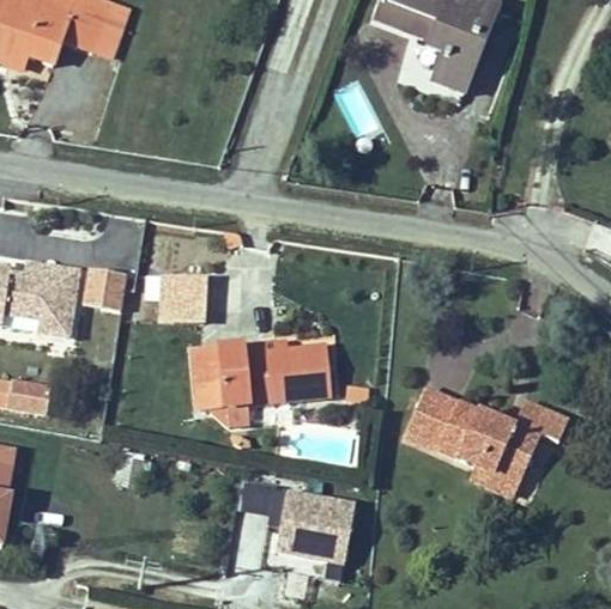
[(0,0),(0,52),(2,46),(28,55),(52,64),(60,37),(94,48),(109,1),(106,0),(72,0),(68,13),(29,0),(0,0)]
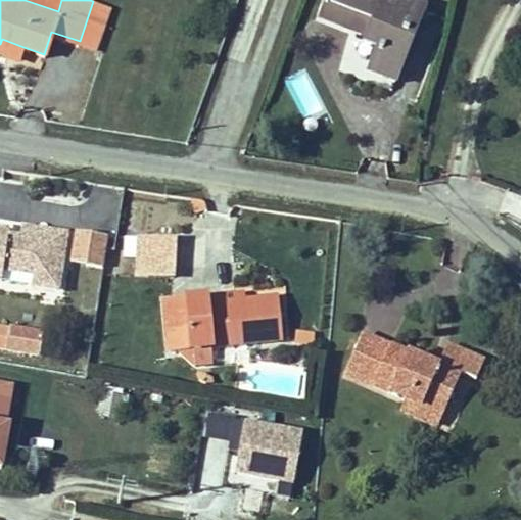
[(25,0),(58,11),(61,0),(51,0),(51,2),(45,0),(25,0)]
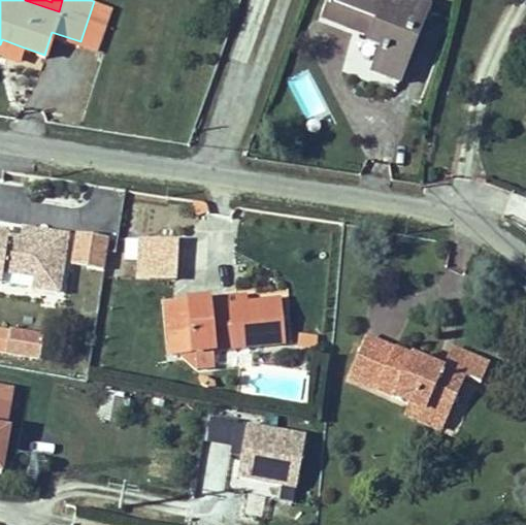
[(325,14),(373,34),(379,19),(330,0),(325,14)]
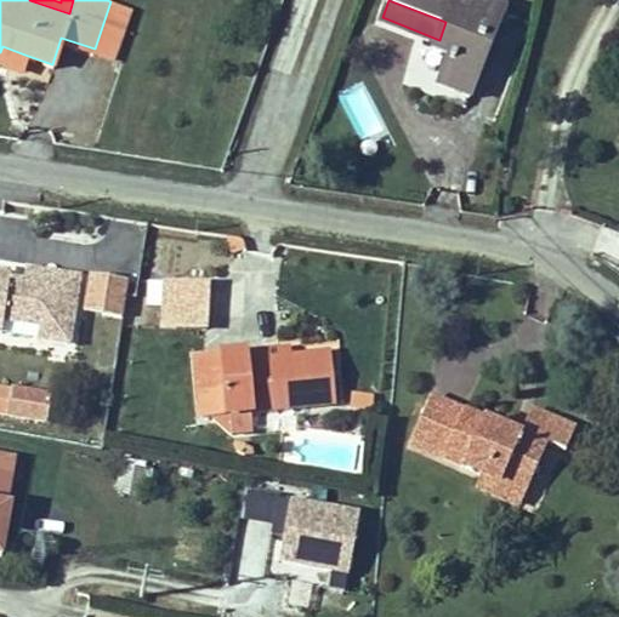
[(388,0),(446,22),(439,40),(436,47),(455,55),(446,79),(472,90),(504,5),(492,0),(388,0)]
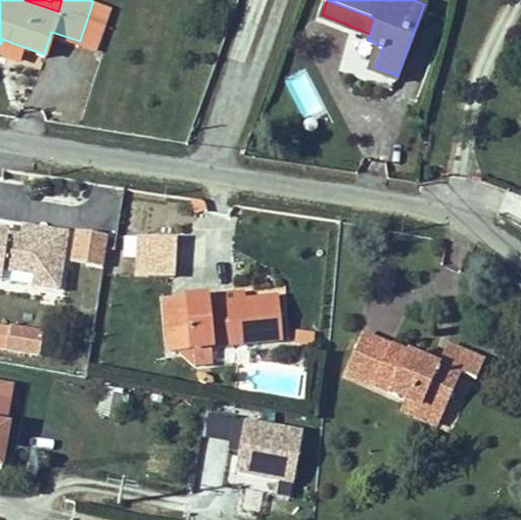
[(110,7),(93,1),(80,41),(97,47),(110,7)]
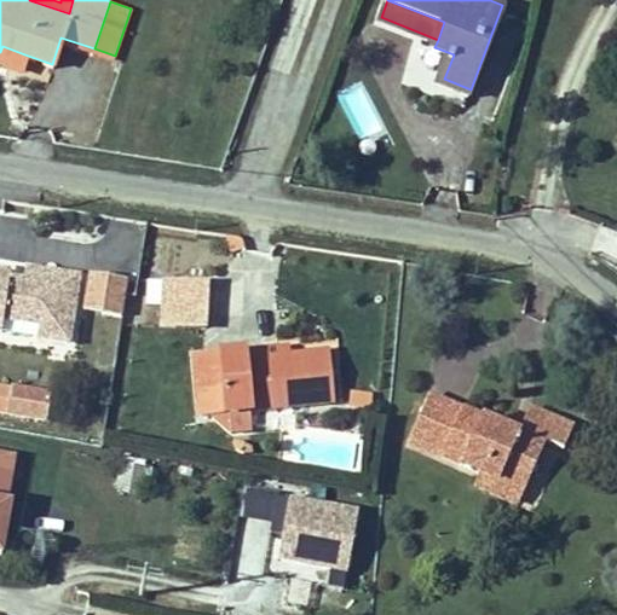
[(0,62),(22,69),(28,56),(3,46),(0,52),(0,62)]
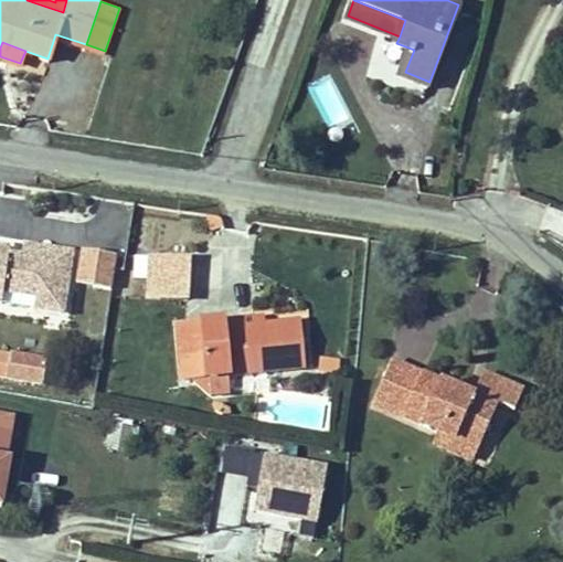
[(308,81),(330,124),(352,112),(331,70),(308,81)]
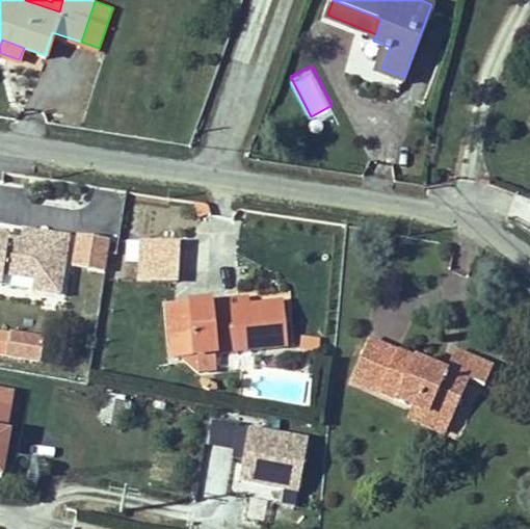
[(7,240),(0,239),(0,282),(1,283),(2,272),(34,278),(33,289),(58,292),(68,233),(20,225),(18,235),(8,234),(7,240)]
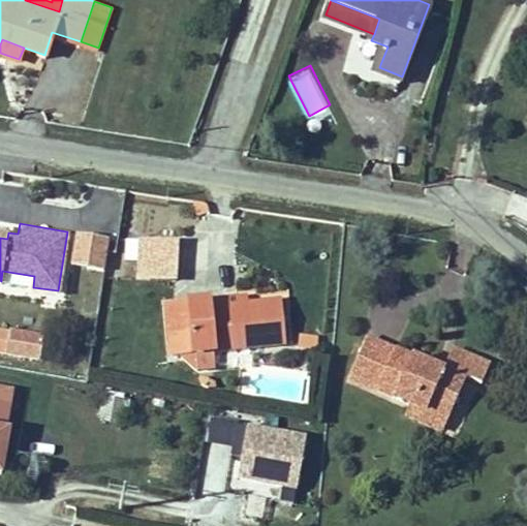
[(71,264),(106,269),(111,235),(75,230),(71,264)]
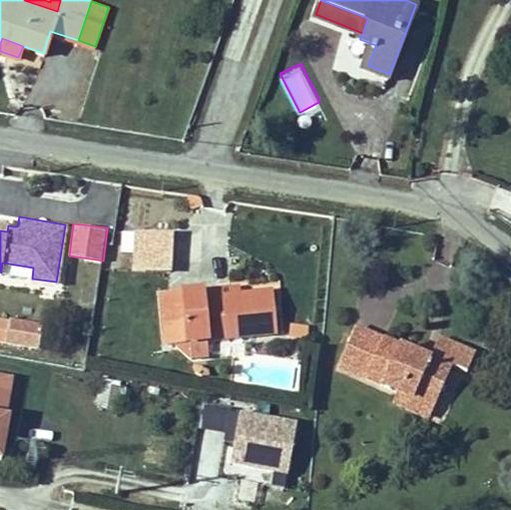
[(172,230),(133,228),(132,268),(171,269),(172,230)]
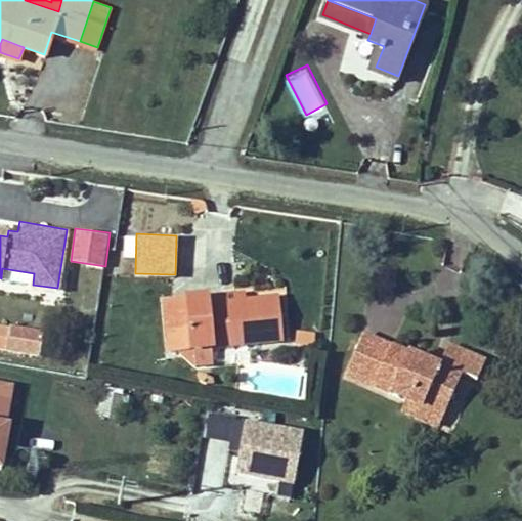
[(224,301),(246,298),(246,291),(222,294),(224,301)]
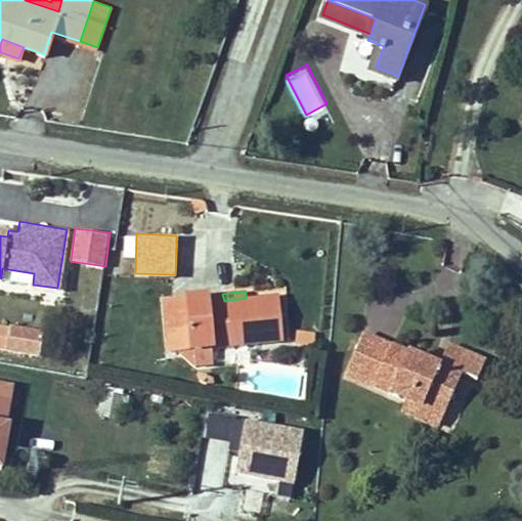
[(224,301),(222,294),(165,300),(168,351),(192,349),(191,348),(284,338),(279,295),(246,298),(224,301)]
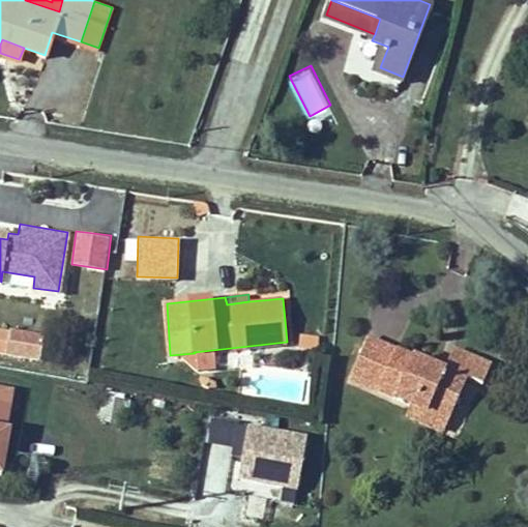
[(39,333),(0,326),(0,352),(36,358),(39,333)]
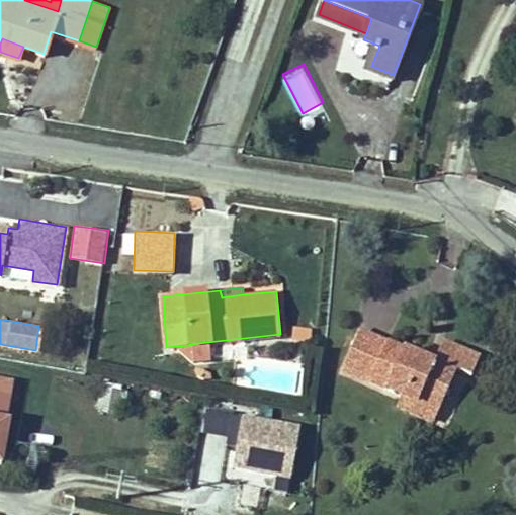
[(310,339),(311,328),(294,326),(293,338),(310,339)]
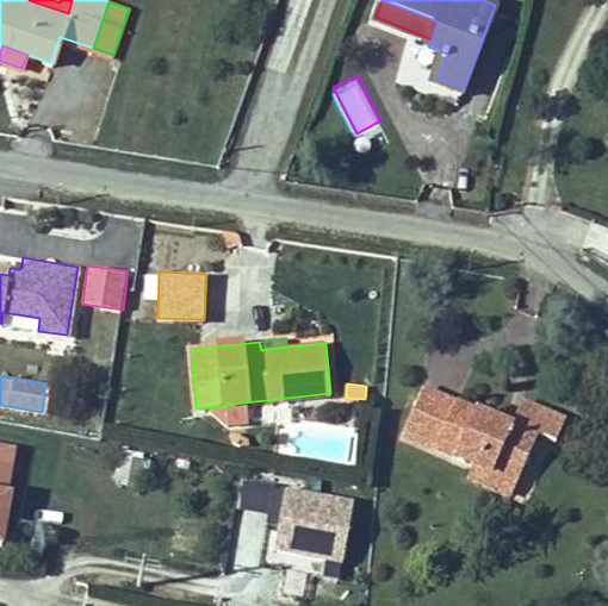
[(510,429),(502,425),(506,420),(503,419),(458,400),(425,386),(405,432),(473,462),(516,480),(538,430),(557,437),(566,416),(523,398),(513,423),(510,429)]
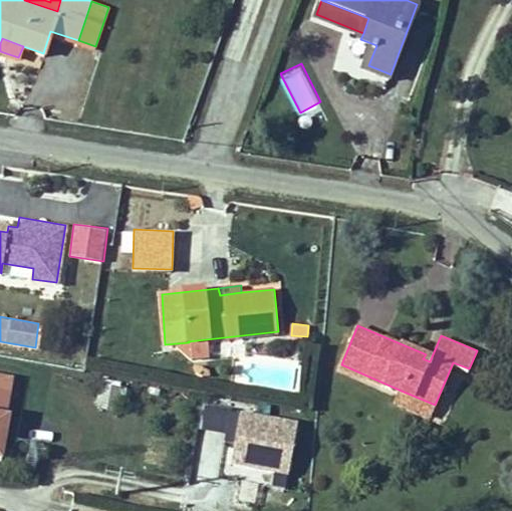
[(100,381),(101,409),(121,409),(120,381),(100,381)]
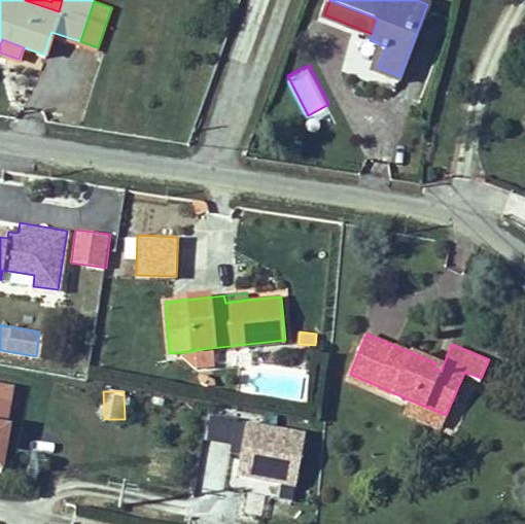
[(442,425),(446,415),(409,399),(406,409),(442,425)]
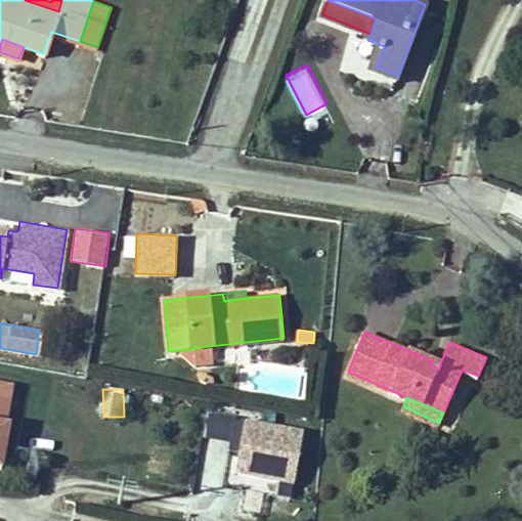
[(207,410),(202,436),(229,441),(233,416),(207,410)]
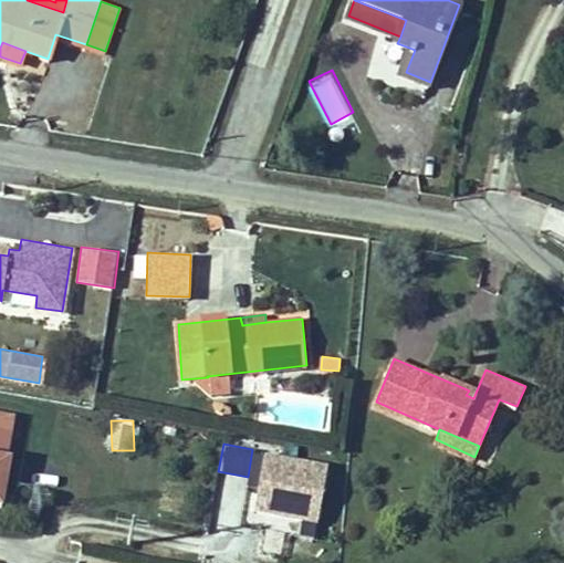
[(332,520),(332,506),(302,504),(301,519),(332,520)]
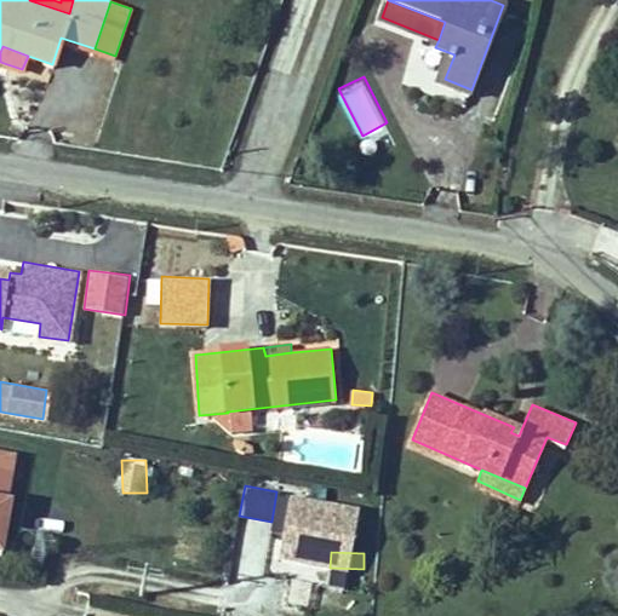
[(293,576),(287,598),(305,604),(313,582),(293,576)]
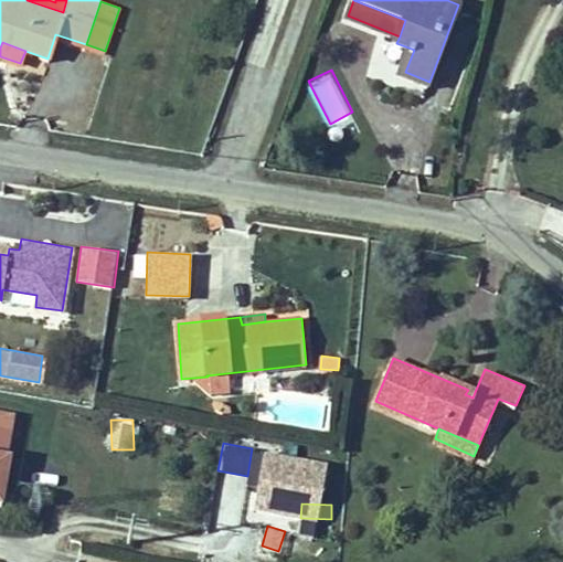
[(322,553),(326,540),(296,533),(293,547),(322,553)]
